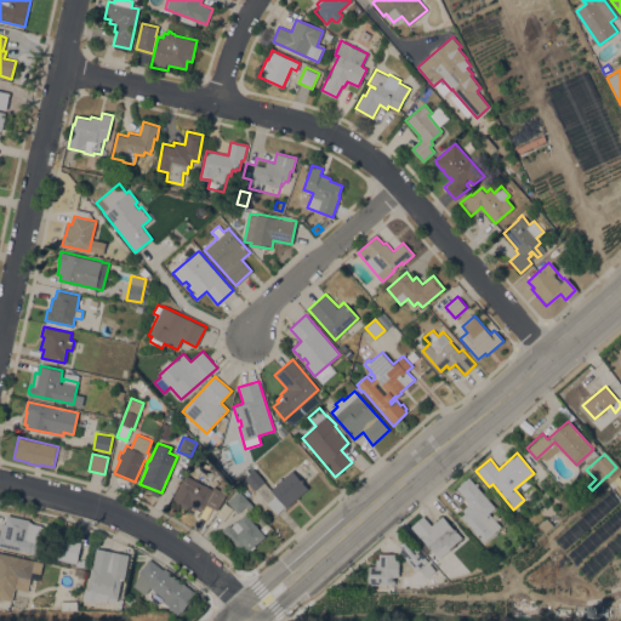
[(265,482),(255,490),(244,477),(254,468),(254,469),(265,482)]
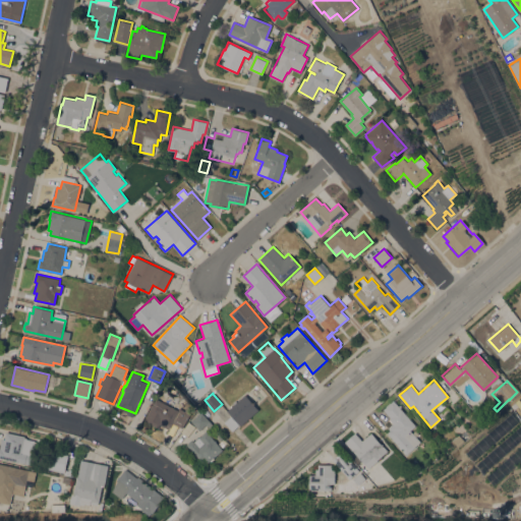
[(258,409),(240,425),(239,424),(231,431),(224,421),(231,415),(227,410),(245,394),(258,409)]
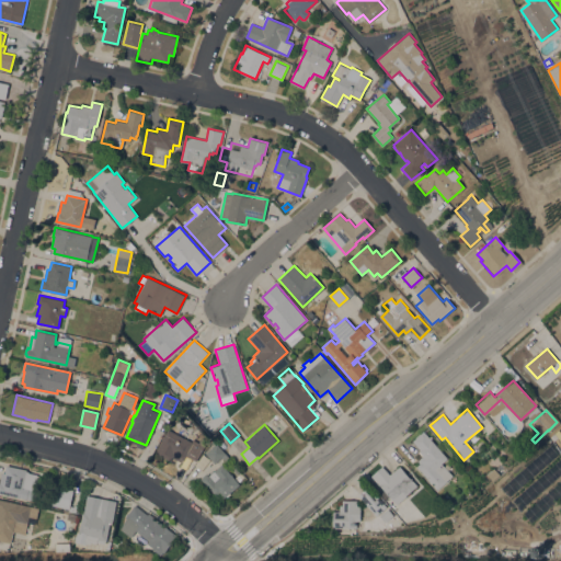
[(170,460),(155,453),(163,436),(162,435),(165,430),(167,431),(168,428),(192,442),(193,439),(198,443),(201,438),(207,442),(196,461),(186,456),(183,460),(183,459),(181,462),(172,457),(170,460)]
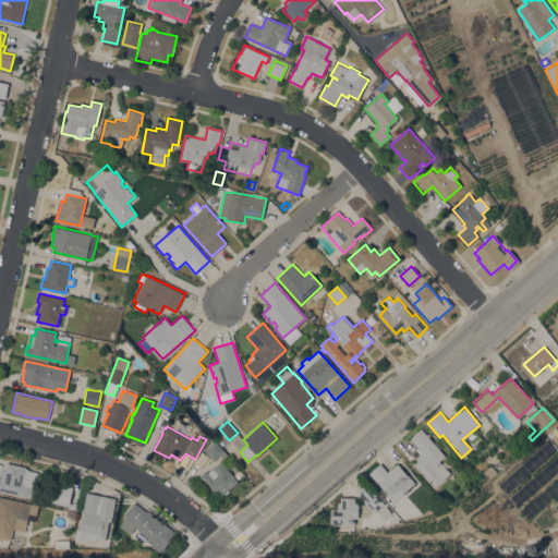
[(414,463),(417,461),(415,458),(421,453),(416,448),(417,447),(410,438),(413,435),(417,431),(419,432),(423,427),(429,435),(428,436),(446,456),(439,461),(441,463),(450,473),(435,487),(414,463)]
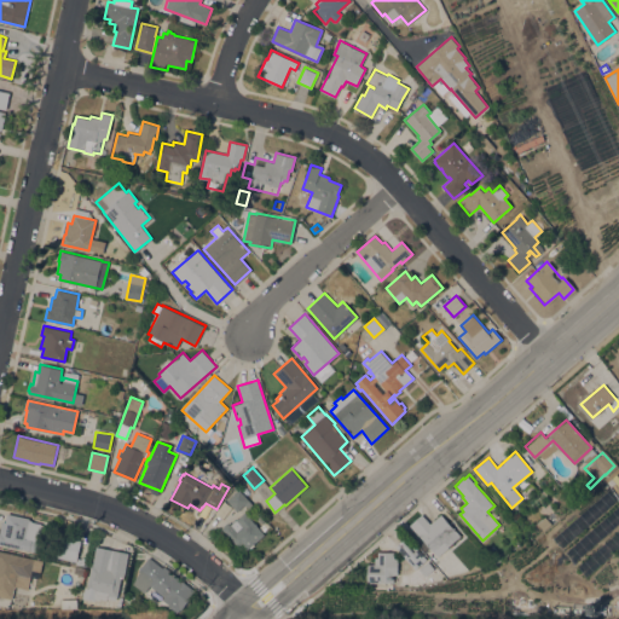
[(244,504),(236,512),(226,499),(238,490),(252,505),(248,509),(244,504)]
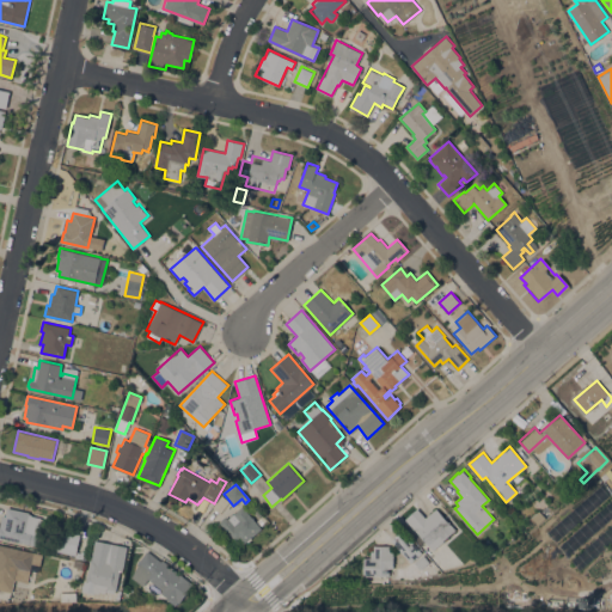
[(262,527),(251,537),(252,538),(248,542),(246,540),(243,544),(239,539),(237,542),(220,522),(221,521),(220,520),(222,518),(224,518),(226,516),(227,518),(242,506),(243,506),(262,527)]
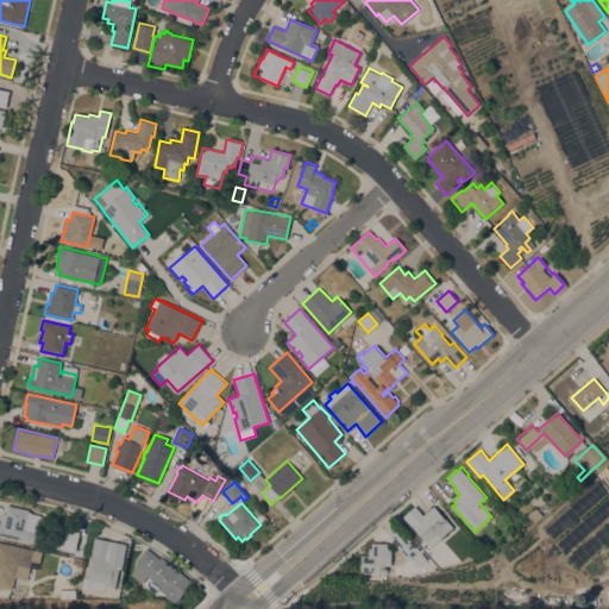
[(0,534),(0,519),(1,513),(5,514),(7,504),(29,509),(29,512),(32,513),(48,516),(45,528),(38,527),(37,532),(46,534),(44,545),(29,541),(0,534)]
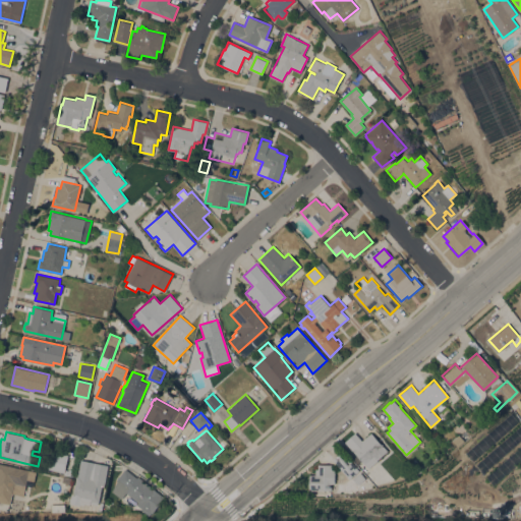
[(345,442),(355,432),(362,440),(371,432),(388,451),(368,468),(345,442)]
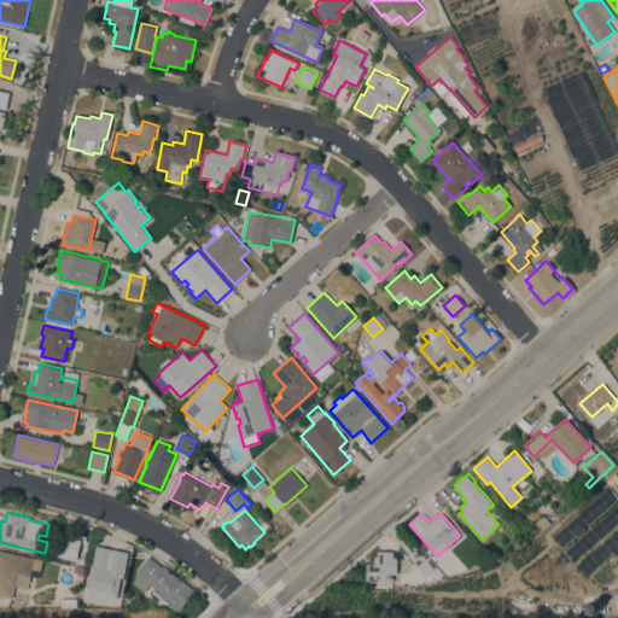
[(535,523),(543,516),(546,518),(552,513),(555,517),(541,530),(535,523)]
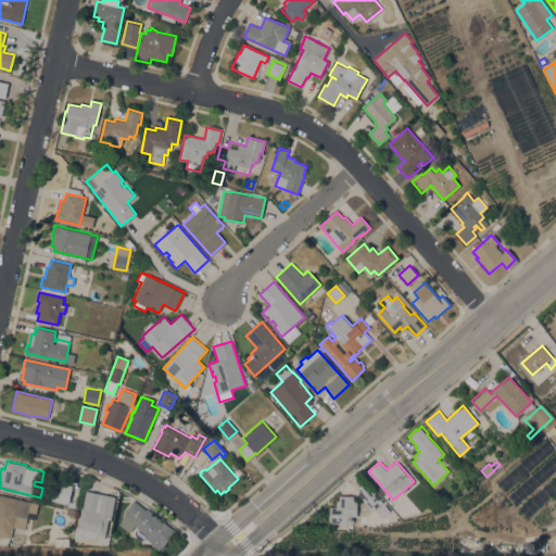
[(50,501),(54,481),(73,485),(68,504),(50,501)]
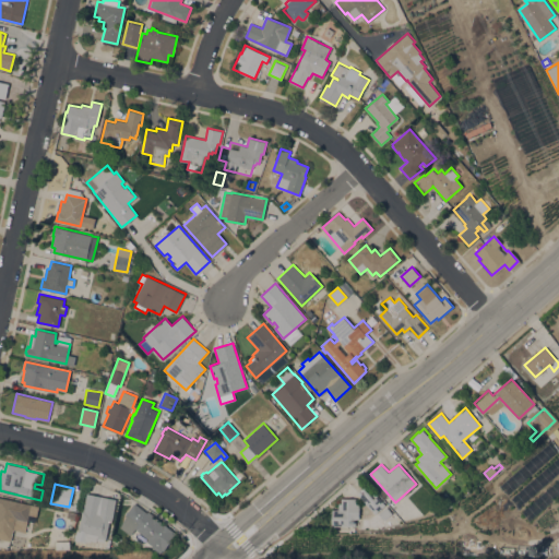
[(357,492),(367,484),(384,504),(375,513),(357,492)]
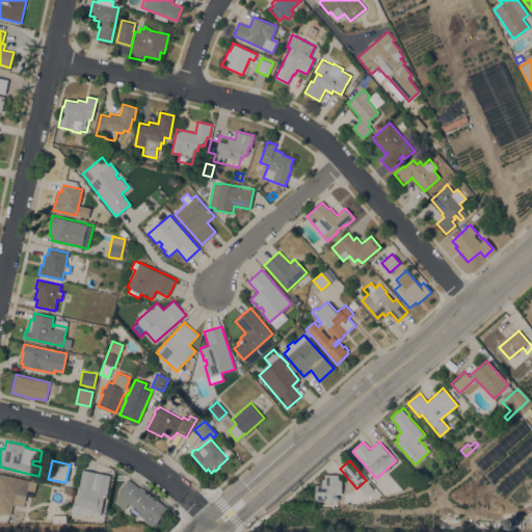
[(110,475),(106,497),(104,496),(100,515),(90,513),(90,514),(85,513),(85,515),(80,514),(80,515),(70,513),(72,505),(74,505),(78,485),(82,469),(96,472),(110,475)]
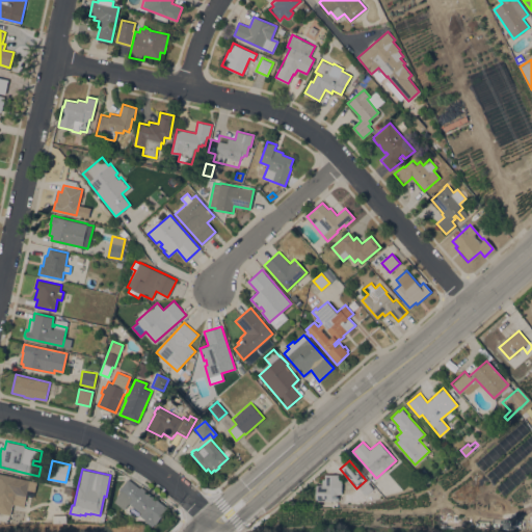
[(25,496),(26,496),(24,506),(11,503),(9,514),(0,512),(0,473),(29,480),(25,496)]
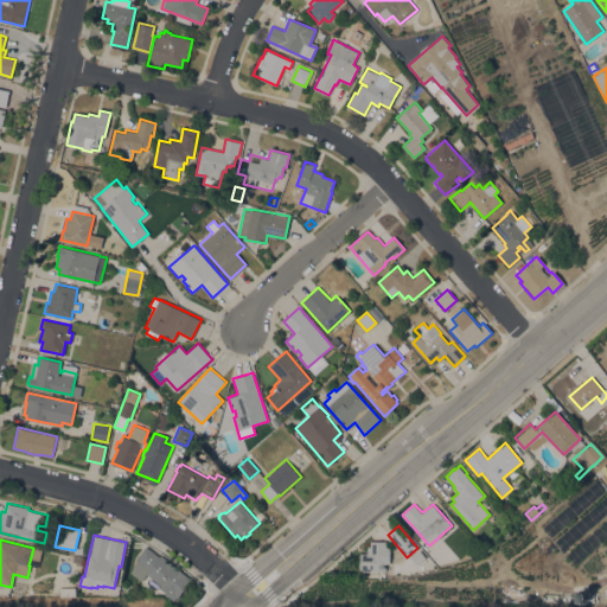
[(360,572),(360,553),(368,553),(368,547),(370,547),(370,541),(387,541),(387,547),(390,547),(390,563),(385,563),(385,570),(360,572)]
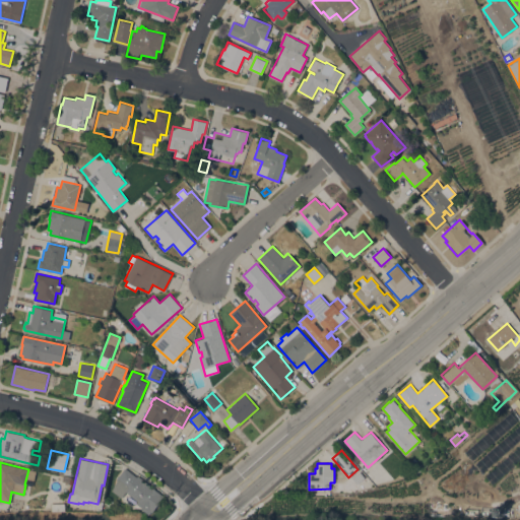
[(115,479),(125,467),(136,476),(137,475),(164,496),(151,512),(150,512),(148,514),(141,509),(142,508),(136,503),(137,501),(126,492),(121,498),(111,491),(117,480),(115,479)]
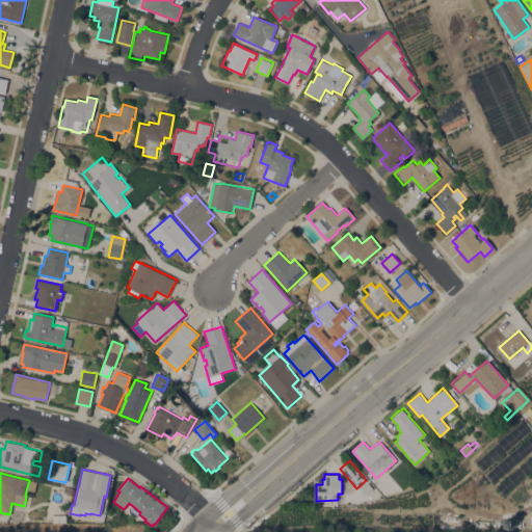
[(367,482),(372,488),(365,495),(360,488),(367,482)]
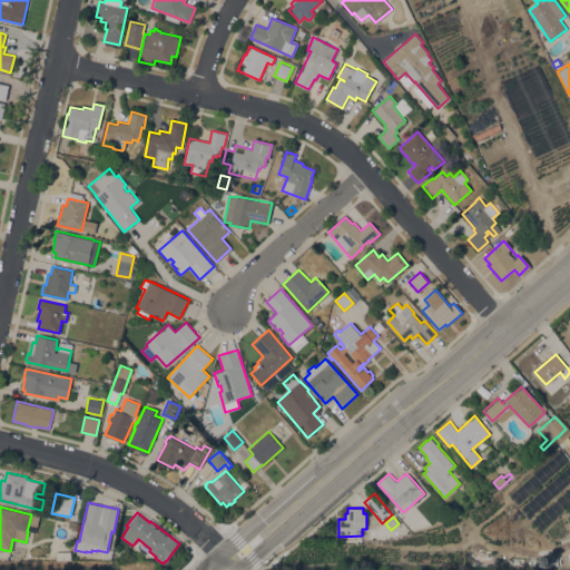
[(69,551),(69,560),(56,560),(56,552),(69,551)]
